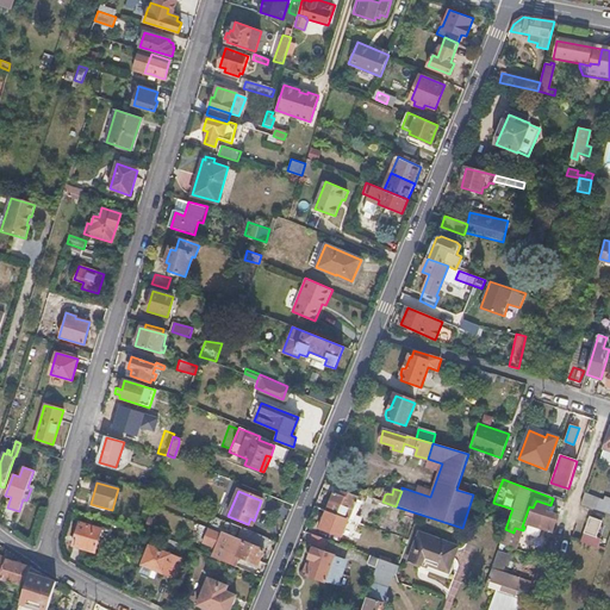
[(334,493),(327,511),(348,520),(355,500),(356,497),(342,491),(340,496),(334,493)]
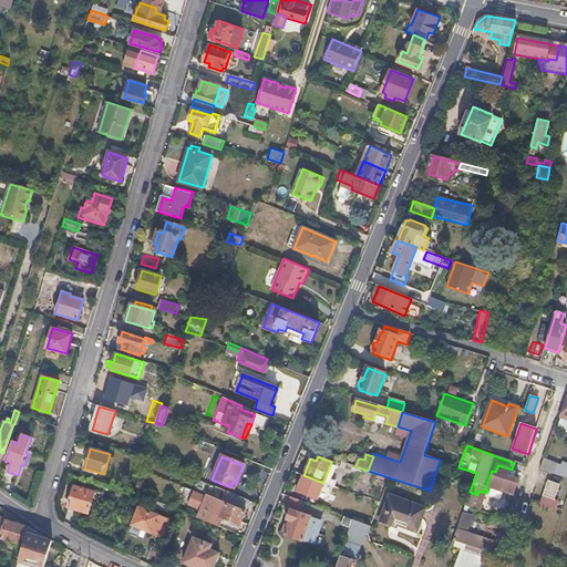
[(557,475),(560,465),(545,460),(540,470),(557,475)]
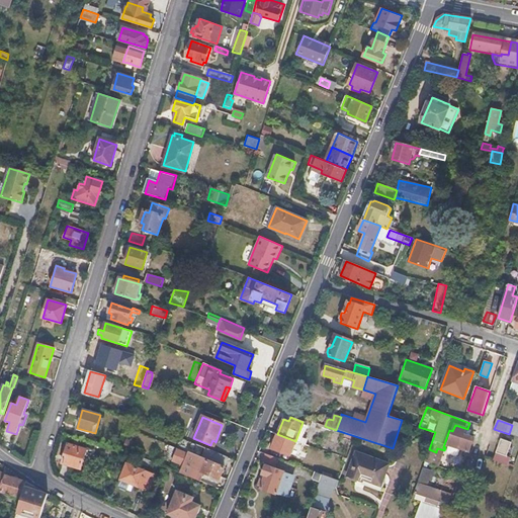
[(517,437),(517,423),(513,422),(512,425),(509,434),(517,437)]
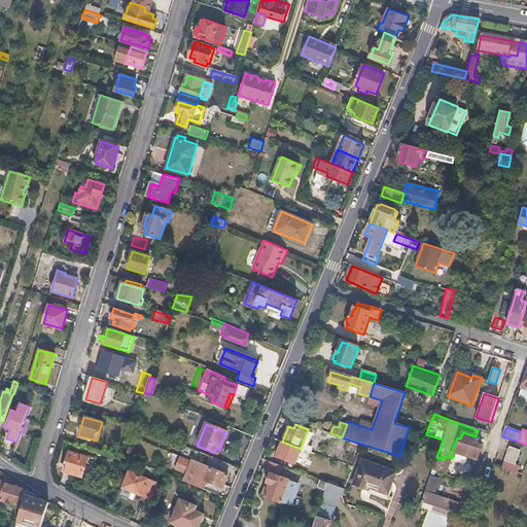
[(307,432),(301,449),(311,452),(313,448),(307,446),(311,434),(307,432)]
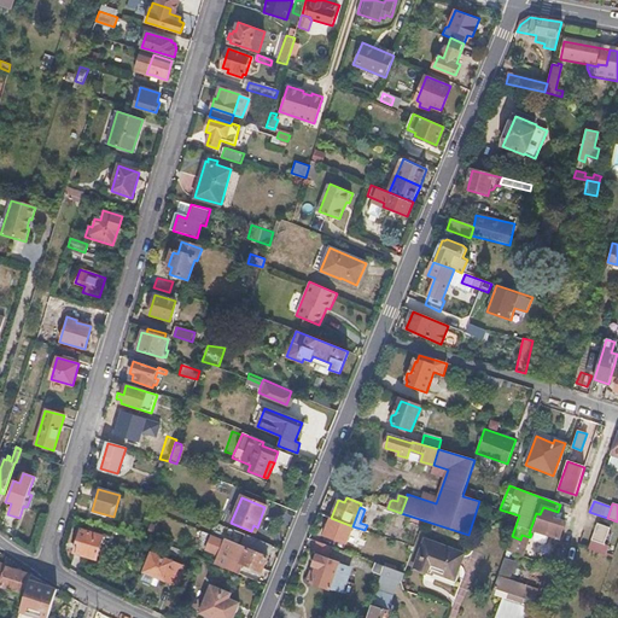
[(536,513),(530,530),(536,531),(549,536),(559,540),(565,523),(555,519),(558,512),(543,507),(540,514),(536,513)]
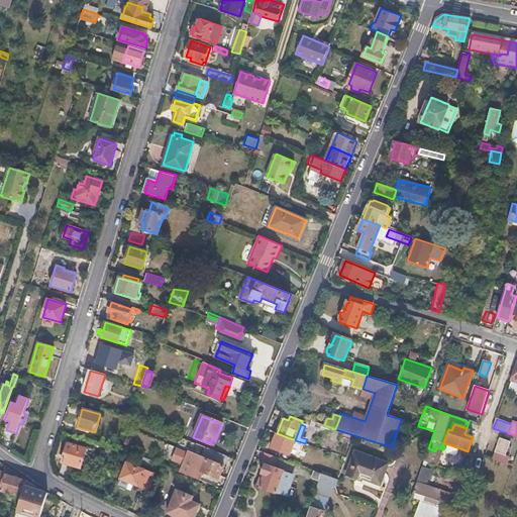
[(467,428),(464,434),(473,437),(475,431),(467,428)]
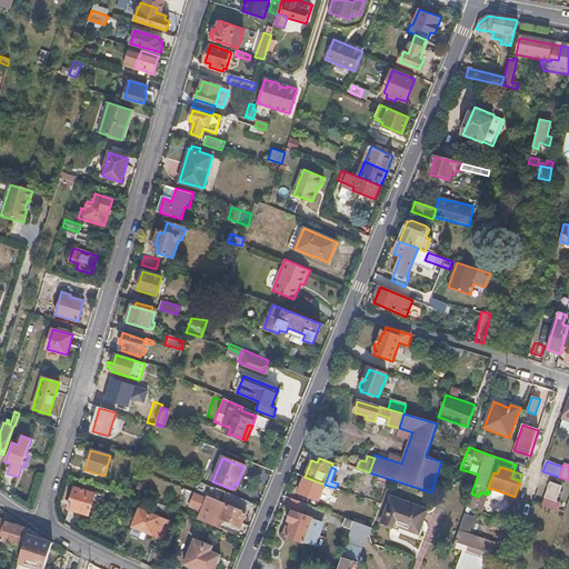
[(318,501),(325,485),(305,477),(298,493),(318,501)]
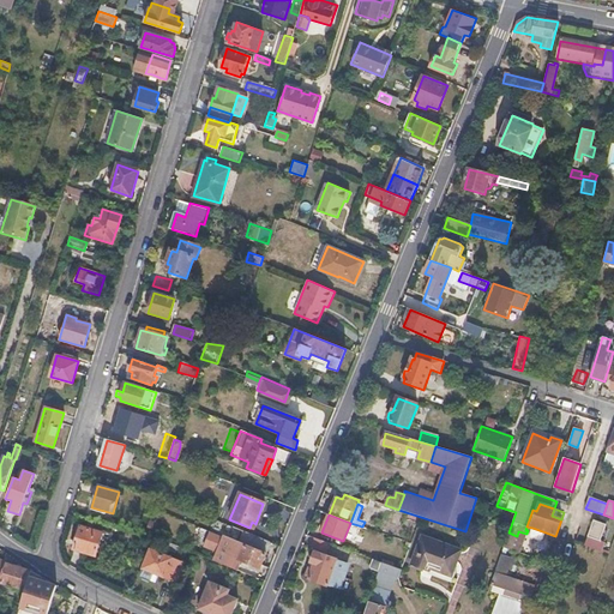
[(73,549),(97,557),(103,534),(80,527),(78,533),(76,533),(73,541),(76,542),(73,549)]
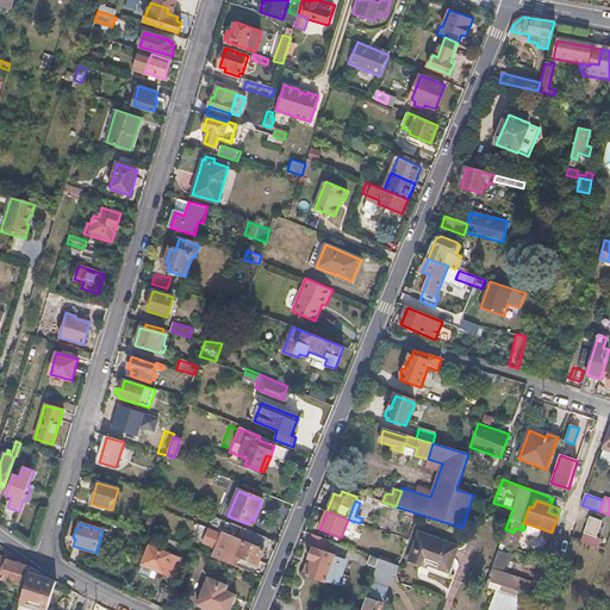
[(261,549),(266,537),(232,523),(230,530),(240,534),(237,539),(223,533),(212,556),(246,570),(250,559),(260,562),(265,551),(261,549)]
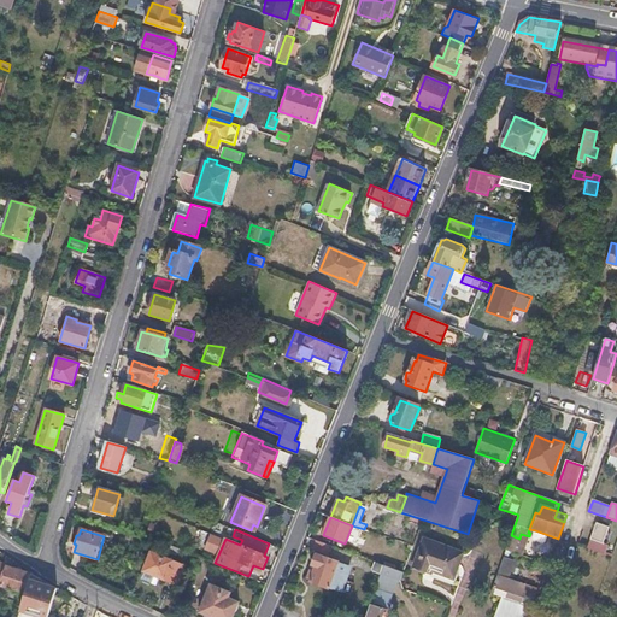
[(548,535),(535,530),(533,538),(534,541),(544,544),(545,542),(548,535)]
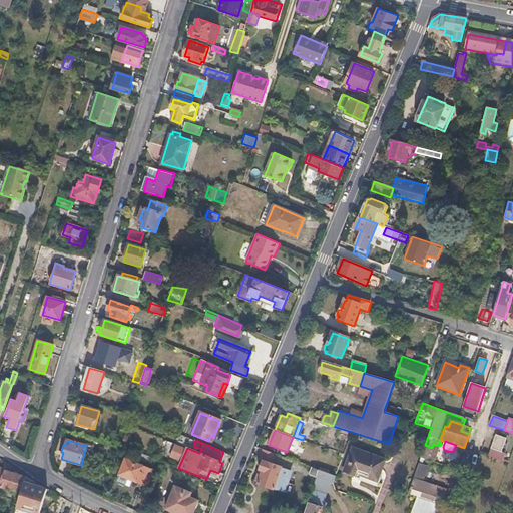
[(432,448),(428,459),(434,462),(440,446),(433,444),(432,448)]
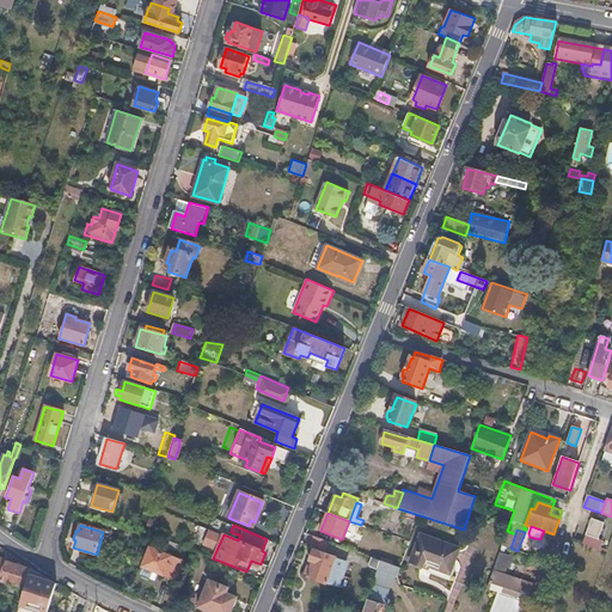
[(510,548),(515,534),(507,531),(502,545),(510,548)]
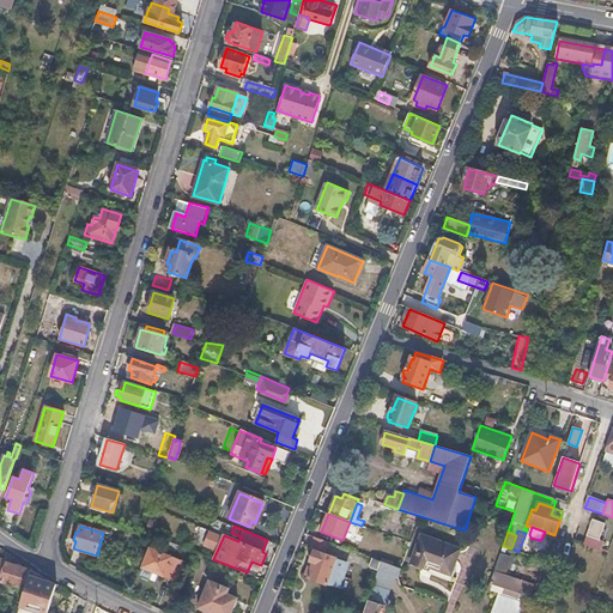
[(460,548),(422,534),(411,564),(423,569),(424,564),(450,575),(460,548)]
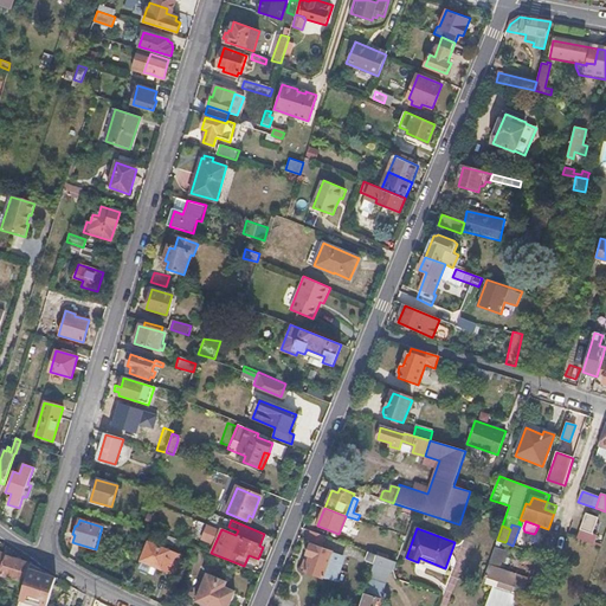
[(581,530),(578,540),(592,546),(595,535),(581,530)]
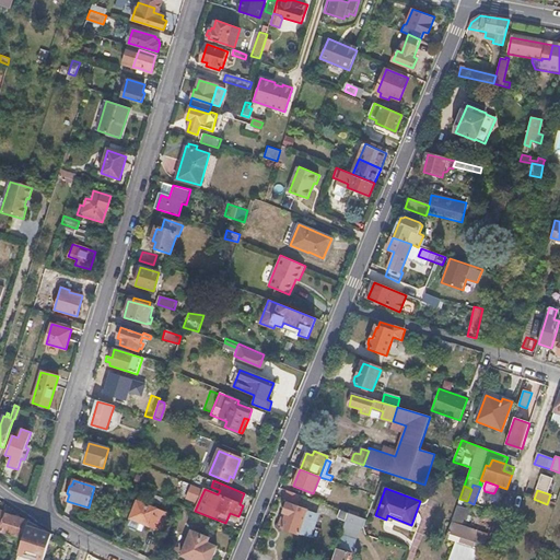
[(301,497),(288,492),(284,500),(298,504),(301,497)]
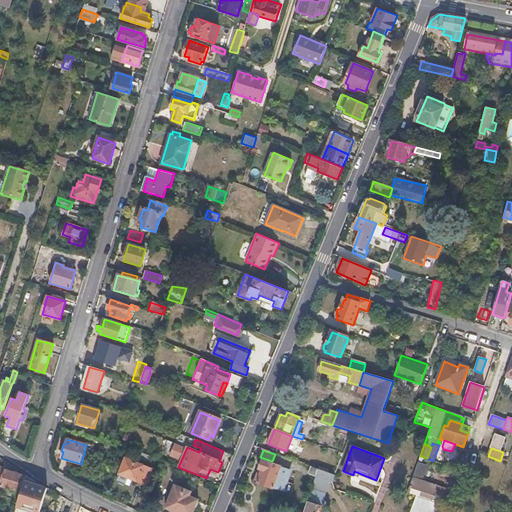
[(153,457),(138,451),(136,456),(151,462),(153,457)]
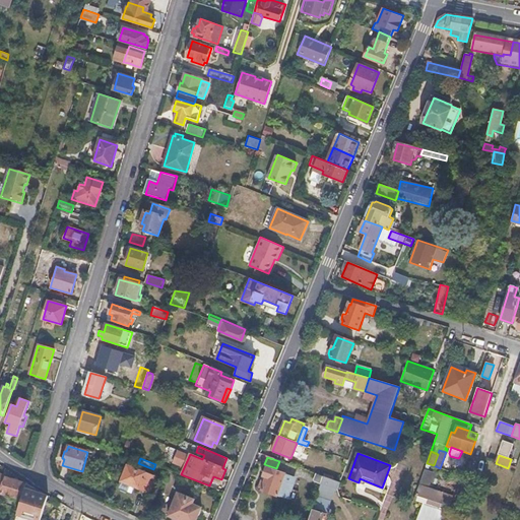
[(153,475),(127,466),(121,481),(147,493),(153,475)]
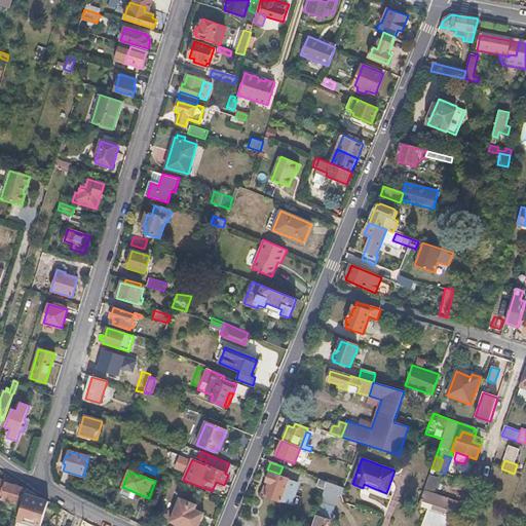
[(264,496),(282,502),(289,481),(269,474),(266,482),(269,483),(267,488),(264,487),(262,493),(265,494),(264,496)]
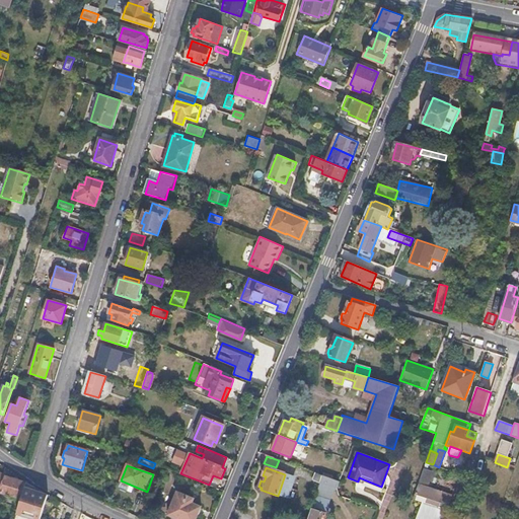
[(430,480),(433,482),(434,477),(436,472),(424,468),(415,494),(448,505),(452,496),(428,488),(430,480)]
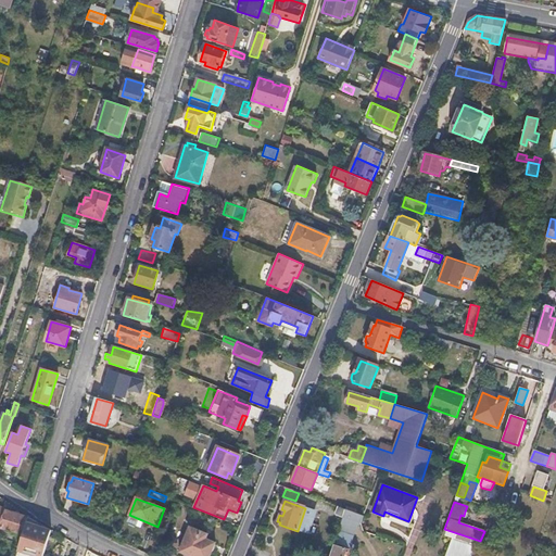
[(336,513),(343,516),(345,509),(338,506),(336,513)]
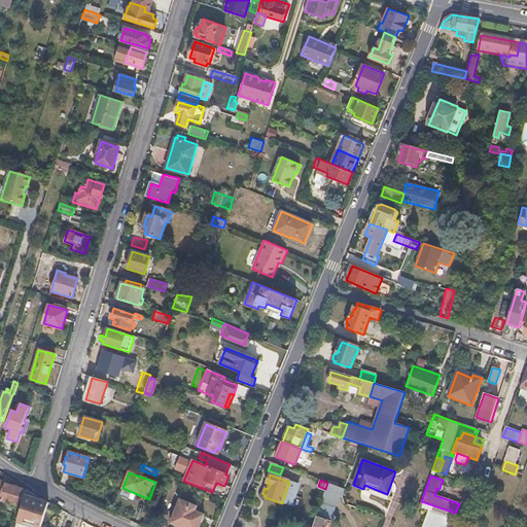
[(289,482),(282,503),(287,505),(295,484),(289,482)]
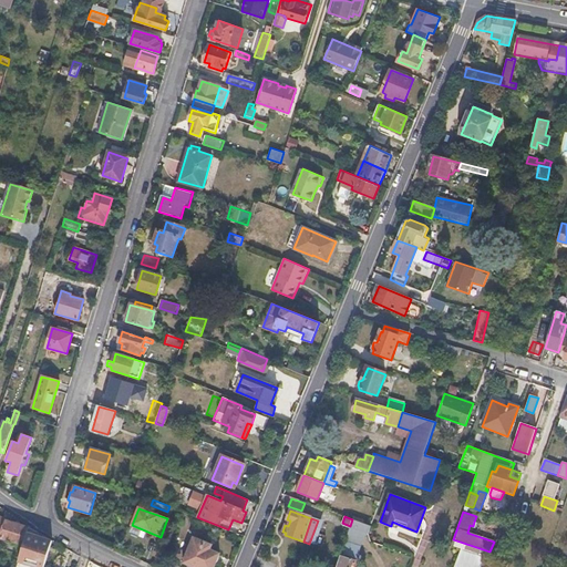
[(513,532),(521,534),(525,521),(517,518),(513,532)]
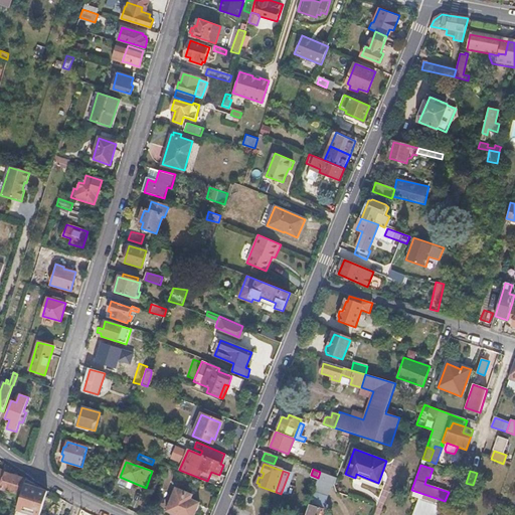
[(337,478),(320,472),(318,478),(305,514),(320,514),(331,484),(334,484),(337,478)]
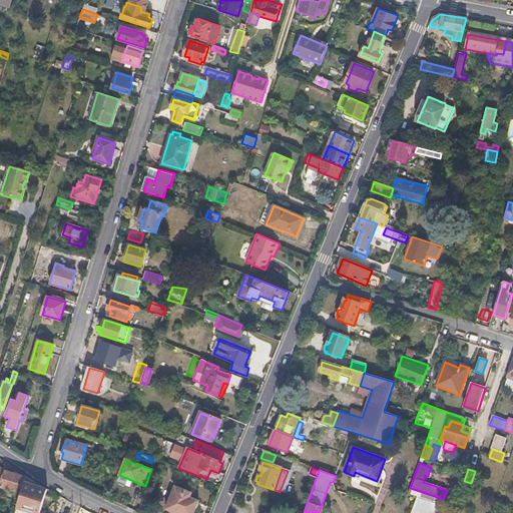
[(12,491),(20,494),(25,478),(5,471),(0,487),(7,489),(7,491),(12,492),(12,491)]
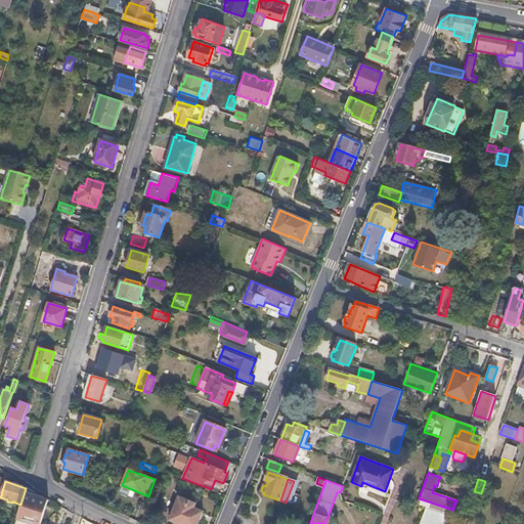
[(35,493),(26,488),(20,505),(16,519),(32,523),(41,523),(45,509),(33,506),(36,495),(36,494),(35,494),(35,493)]
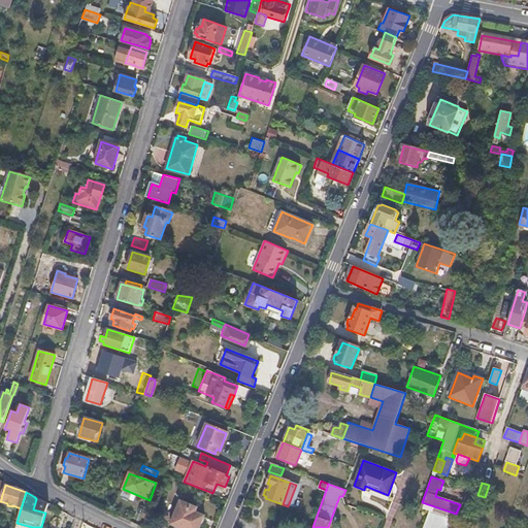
[(198,527),(204,515),(195,510),(197,506),(180,500),(170,524),(179,527),(198,527)]
